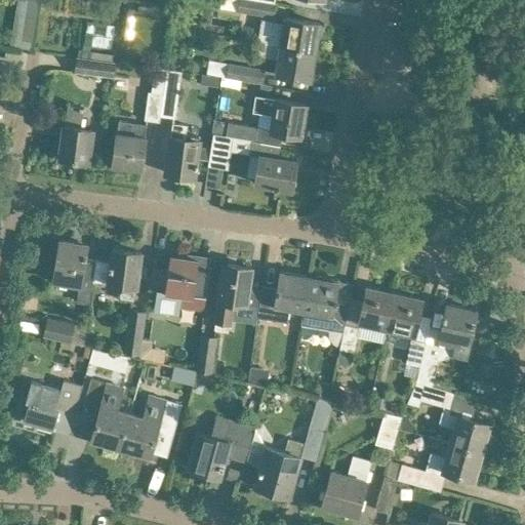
[(38,0),(16,0),(9,46),(30,49),(38,0)]
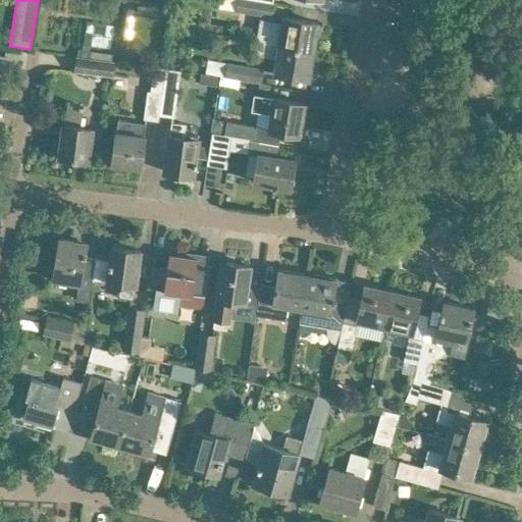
[(262,0),(259,0),(238,0),(237,11),(270,17),(273,2),(262,0)]
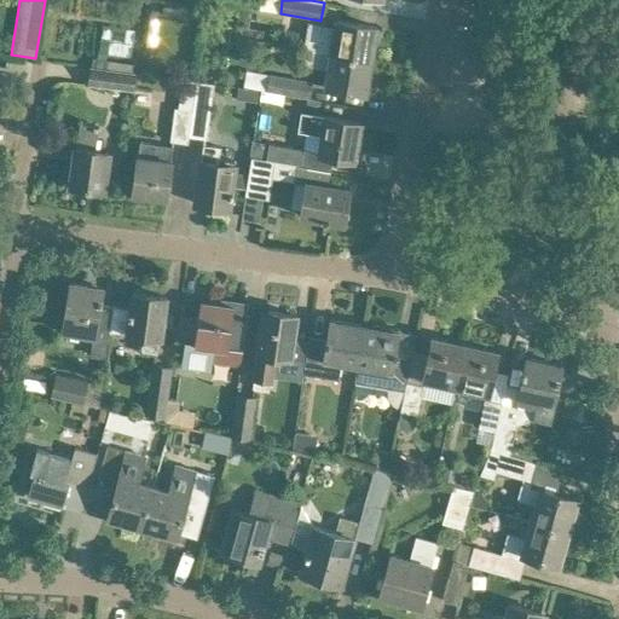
[(162,13),(196,19),(198,9),(163,3),(162,13)]
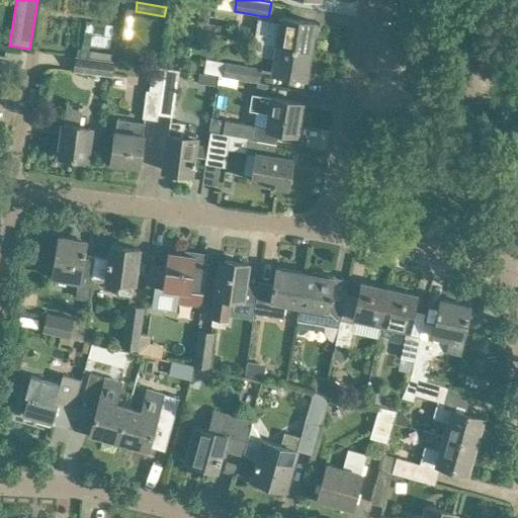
[(119,37),(128,38),(133,10),(123,8),(119,37)]
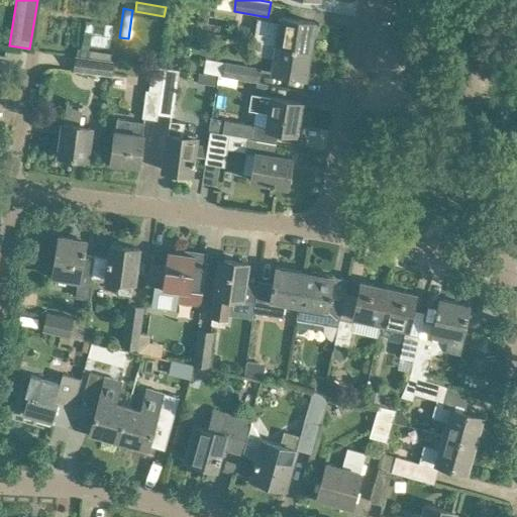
[(260,21),(256,41),(310,50),(315,23),(281,17),(280,24),(260,21)]
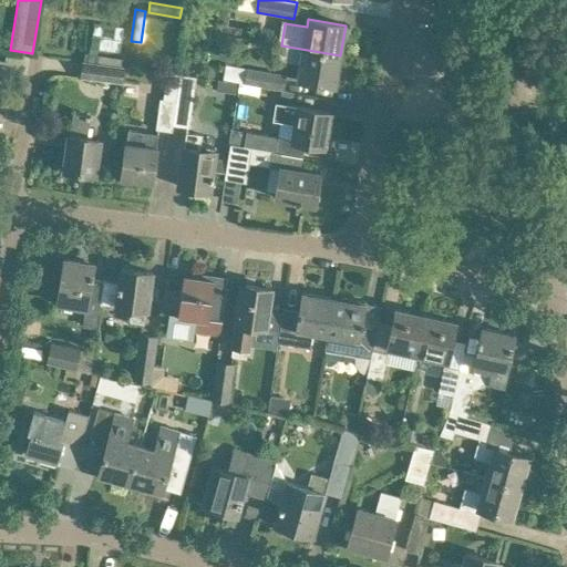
[(340,55),(281,45),(280,44),(278,59),(300,62),(298,80),(334,86),(340,55)]
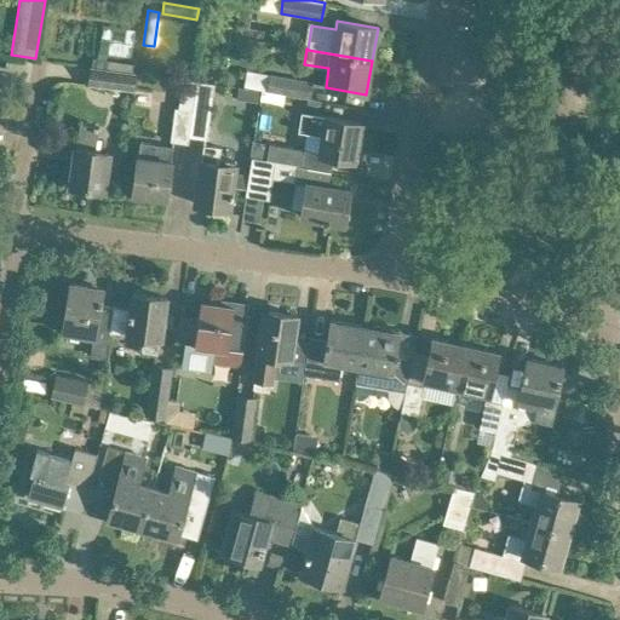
[(89,86),(132,92),(135,74),(91,68),(89,86)]
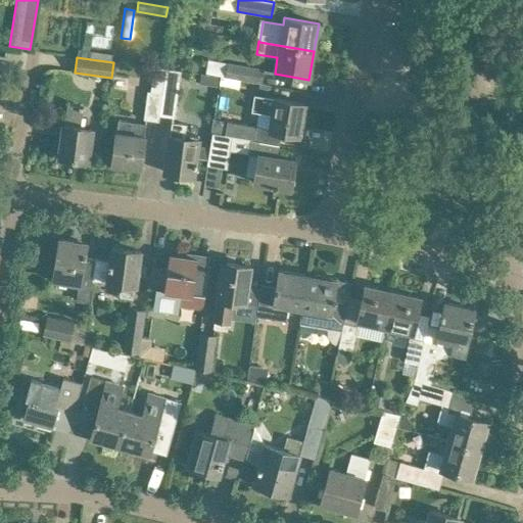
[(226,78),(259,84),(263,69),(228,63),(226,78)]
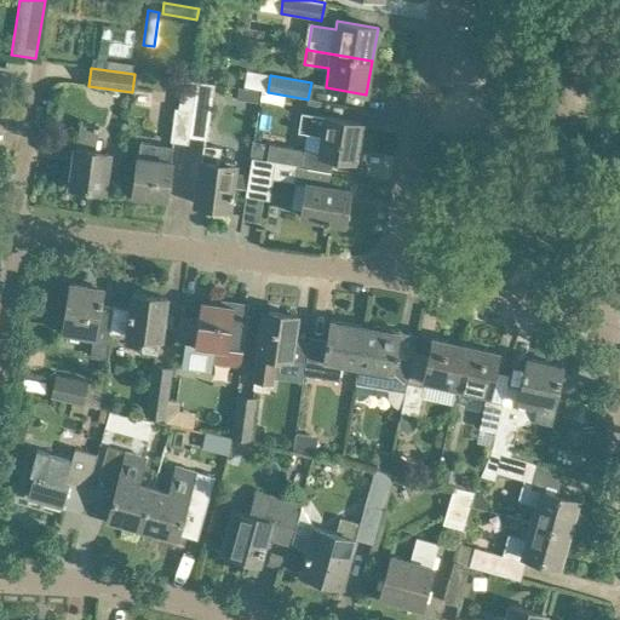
[(195,95),(197,81),(182,79),(173,142),(188,144),(189,137),(195,95)]
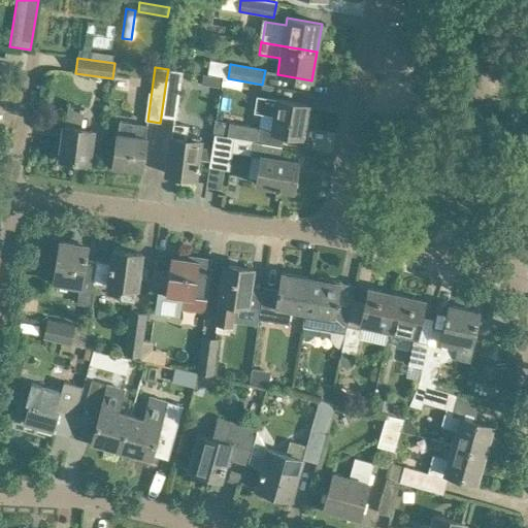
[(183,71),(168,69),(166,80),(161,117),(176,120),(182,83),(180,83),(183,71)]
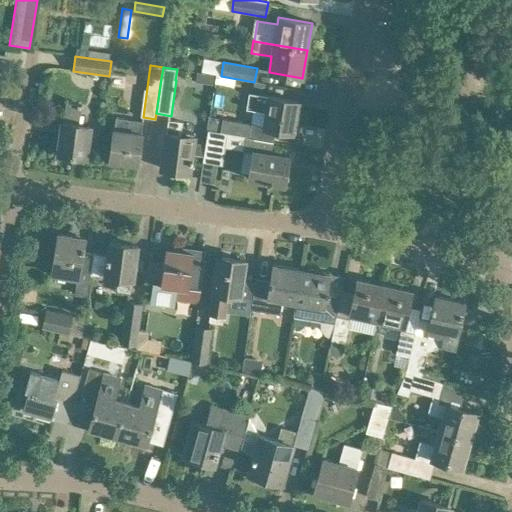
[(263,128),(273,129),(293,133),(298,101),(268,96),(268,97),(249,94),(247,109),(266,112),(263,128)]
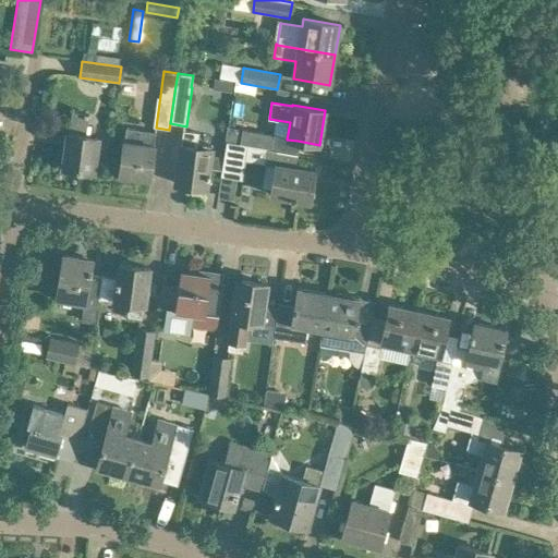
[(87,135),(91,114),(72,112),(69,134),(68,133),(62,168),(94,172),(98,137),(87,135)]
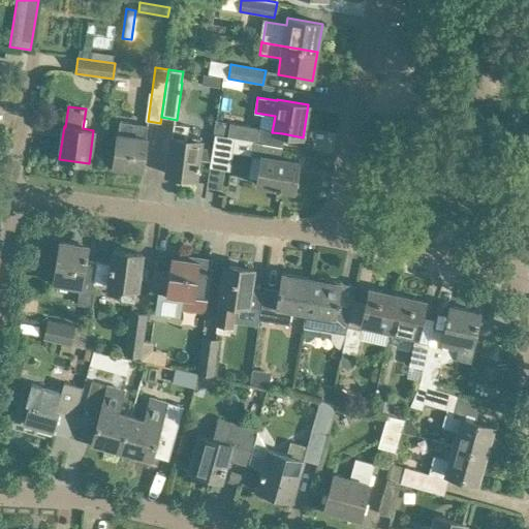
[(119,121),(116,147),(113,166),(142,170),(148,125),(119,121)]
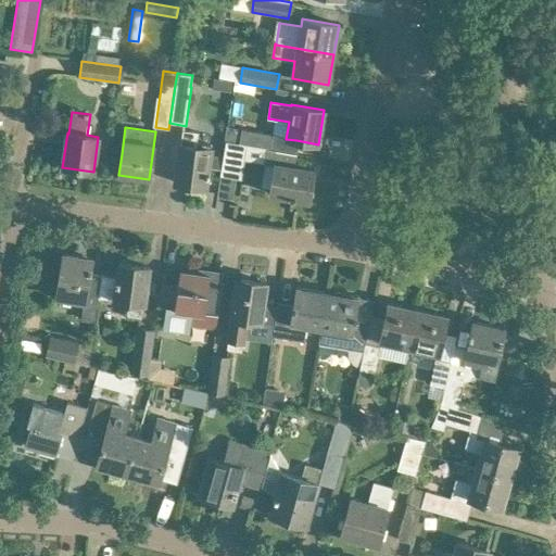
[(247,146),(266,149),(273,150),(275,135),(228,127),(226,141),(239,143),(247,146)]
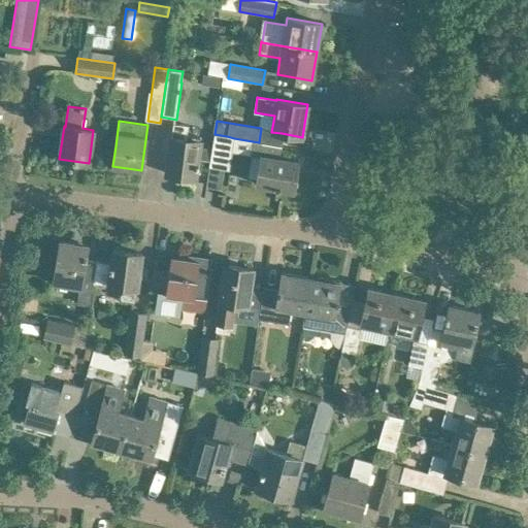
[(173,124),(169,154),(166,173),(195,177),(196,166),(197,167),(201,141),(183,138),(185,125),(173,124)]
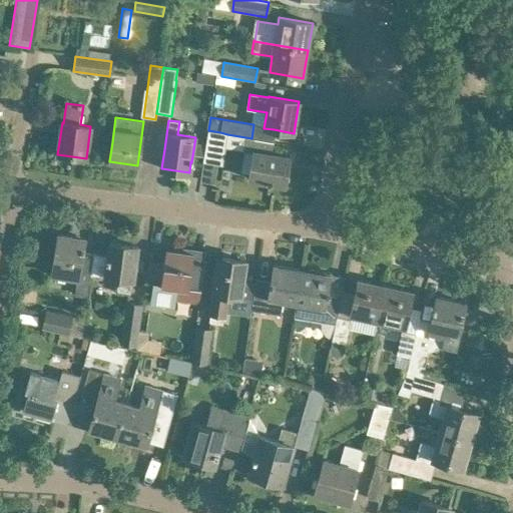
[(222,165),(227,134),(220,132),(208,130),(202,162),(222,165)]
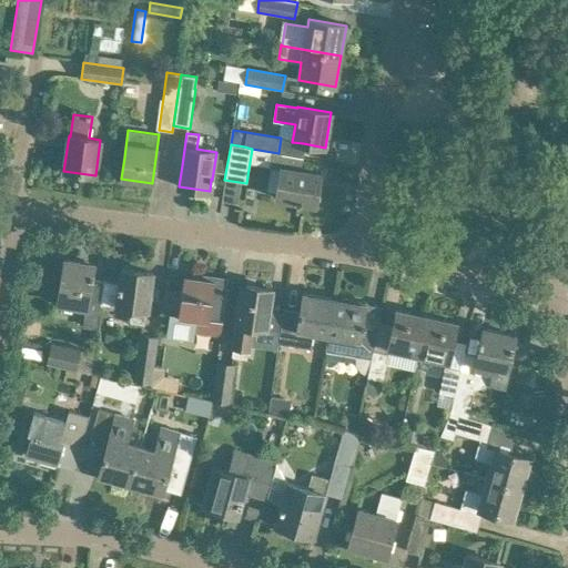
[(279,153),(272,152),(270,166),(281,169),(275,199),(315,205),(321,174),(301,171),(303,158),(279,153)]
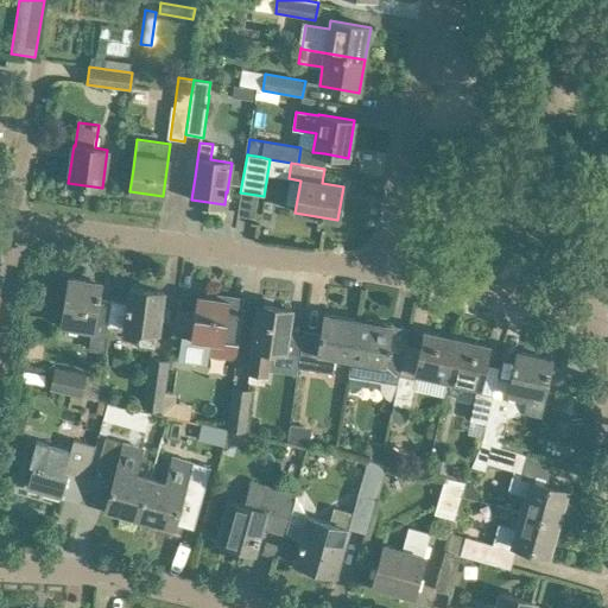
[(61,325),(84,329),(106,333),(107,324),(111,304),(111,302),(99,299),(101,284),(68,278),(61,325)]
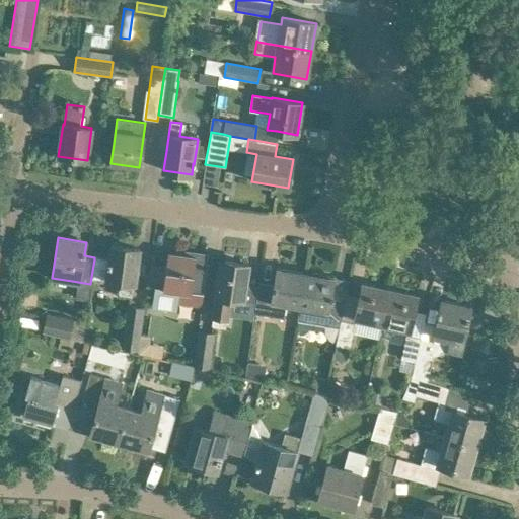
[(110,245),(108,262),(94,260),(91,277),(106,279),(106,280),(120,282),(119,295),(132,297),(134,284),(135,284),(137,270),(139,249),(110,245)]
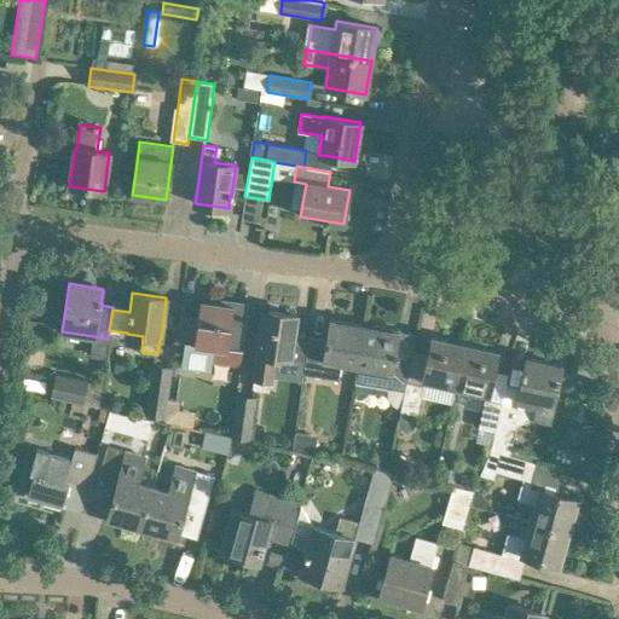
[(242,346),(246,322),(231,320),(233,306),(220,305),(200,301),(198,317),(179,314),(175,343),(184,345),(181,368),(210,371),(212,362),(239,366),(242,346)]
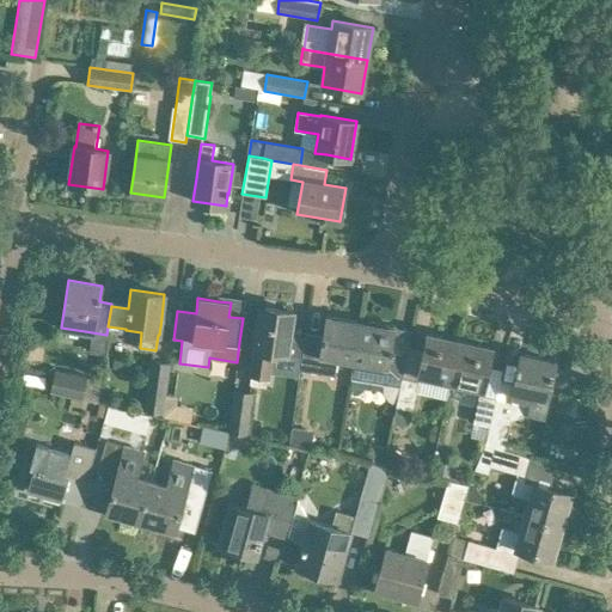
[(256,349),(252,374),(251,384),(265,386),(267,377),(270,352),(287,354),(300,356),(304,341),(289,340),(293,312),(261,307),(257,331),(255,349),(256,349)]
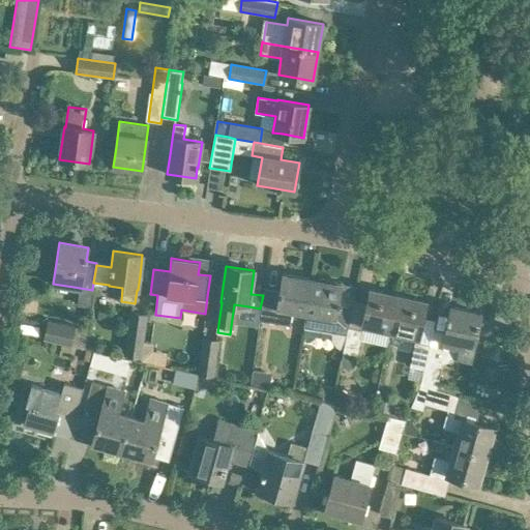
[(292,312),(305,314),(311,278),(282,274),(277,295),(263,293),(263,295),(260,308),(258,321),(290,326),(292,312)]
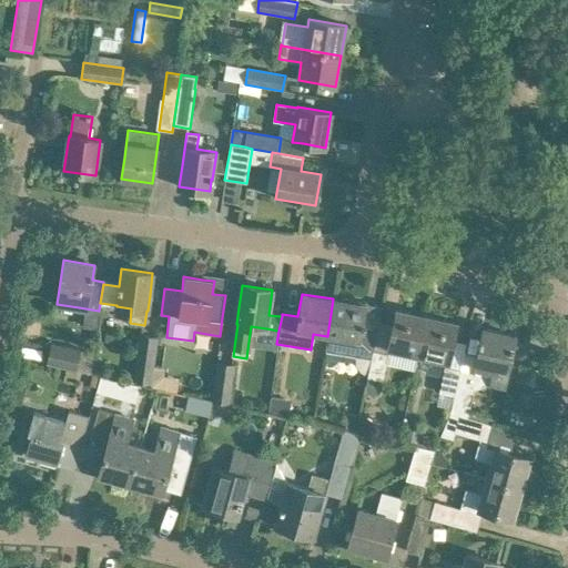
[(328,336),(325,352),(356,357),(372,359),(373,352),(378,330),(363,327),(366,304),(333,298),(327,336),(328,336)]
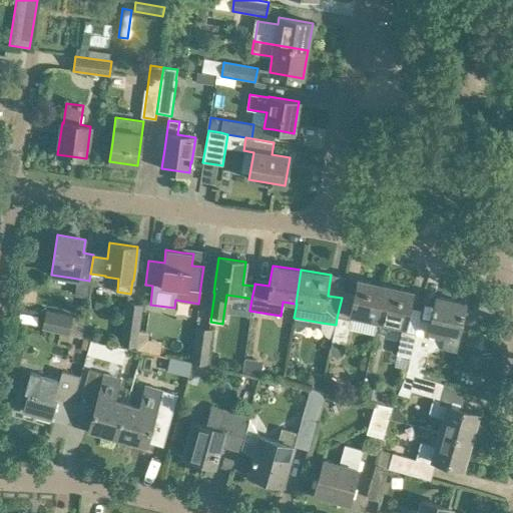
[(350,315),(377,321),(385,286),(358,280),(350,315)]
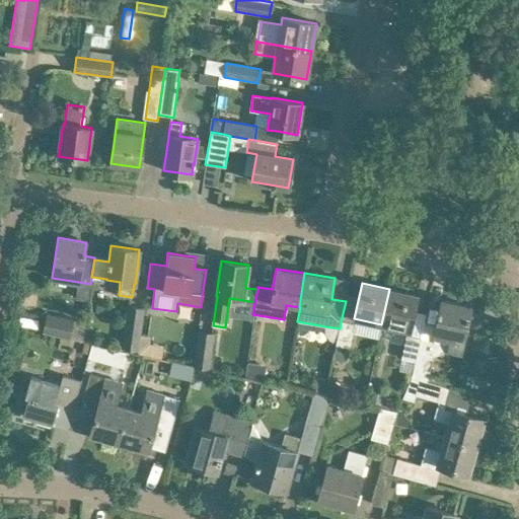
[(389,289),(381,324),(410,331),(418,295),(389,289)]
